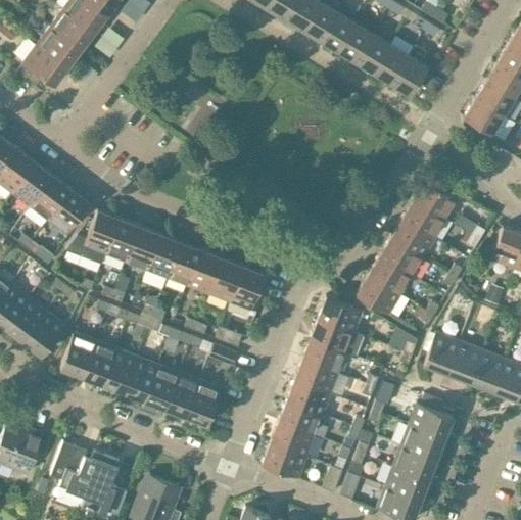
[(109,14),(89,0),(72,0),(64,9),(96,33),(109,14)]
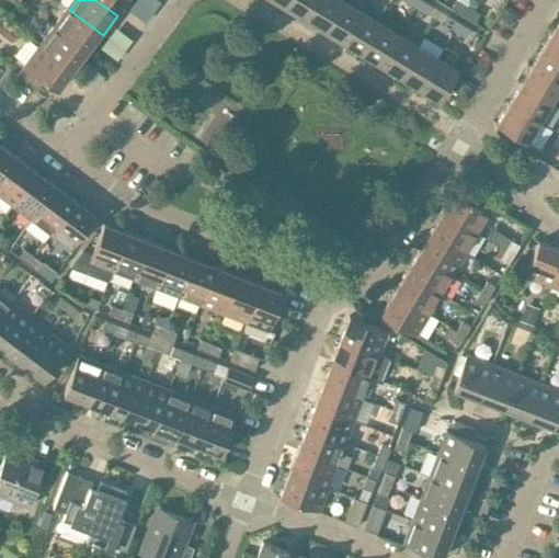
[(128,0),(95,0),(117,15),(128,0)]
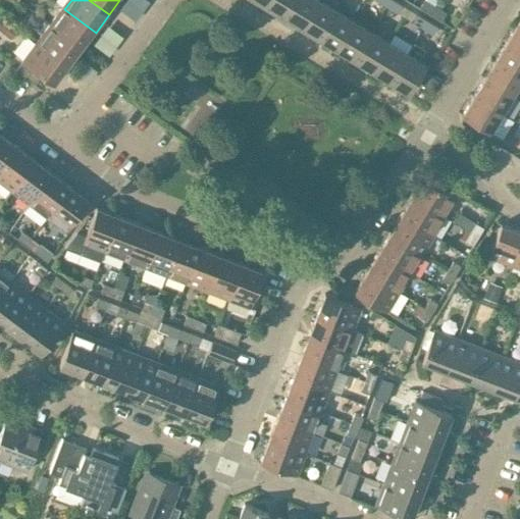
[(252,0),(267,9),(272,0),(252,0)]
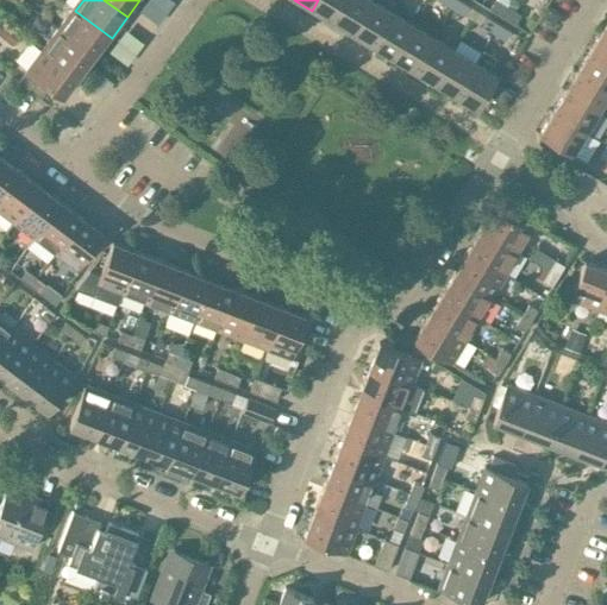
[(335,24),(349,0),(318,0),(312,11),(335,24)]
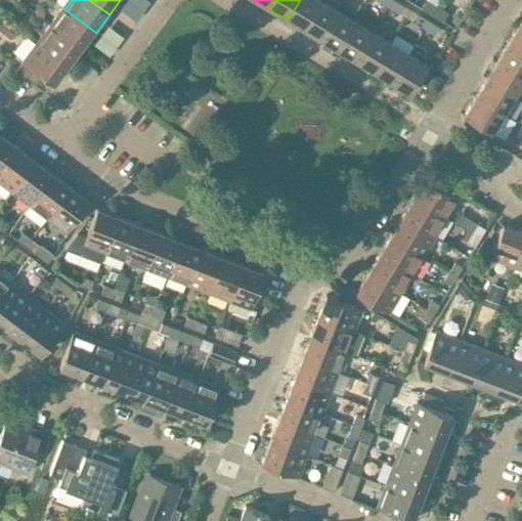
[(306,32),(323,4),(316,0),(300,0),(288,20),(306,32)]
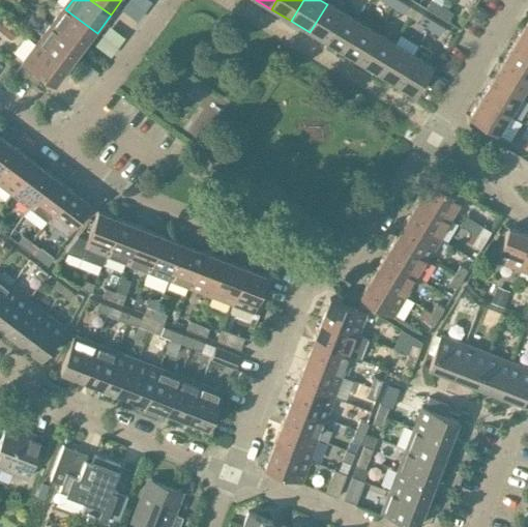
[(394,8),(399,1),(397,0),(383,0),(383,2),(394,8)]
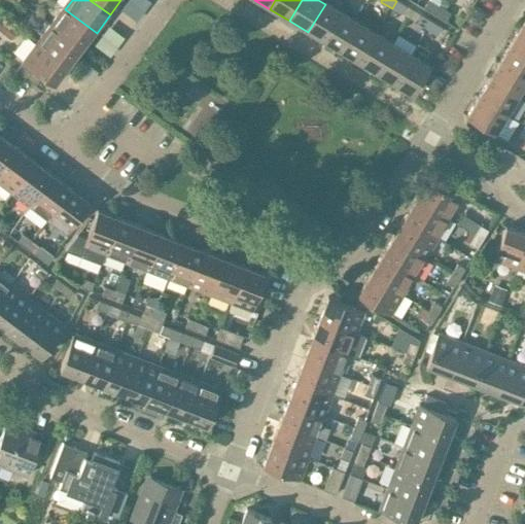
[(408,7),(396,1),(392,8),(403,15),(408,7)]
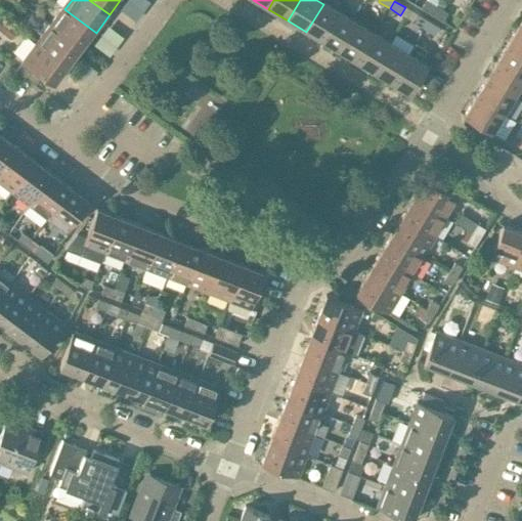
[(433,17),(438,9),(427,3),(422,10),(433,17)]
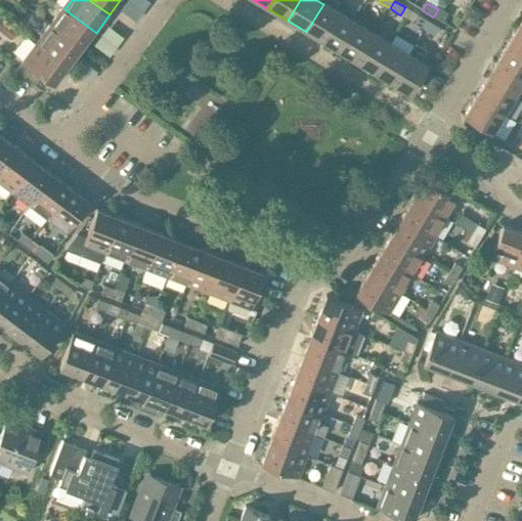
[(324,43),(342,15),(323,4),(306,32),(324,43)]
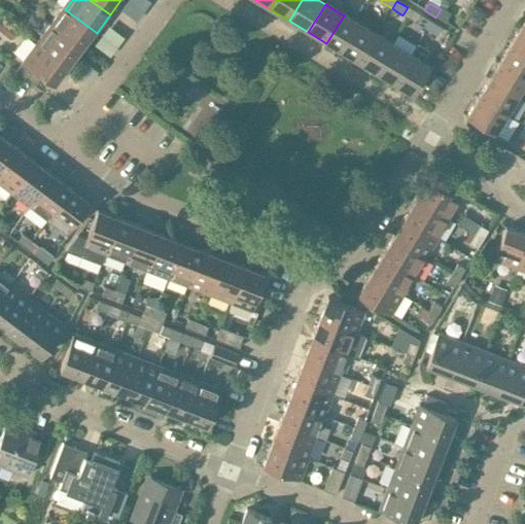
[(97,33),(65,9),(51,27),(83,50),(97,33)]
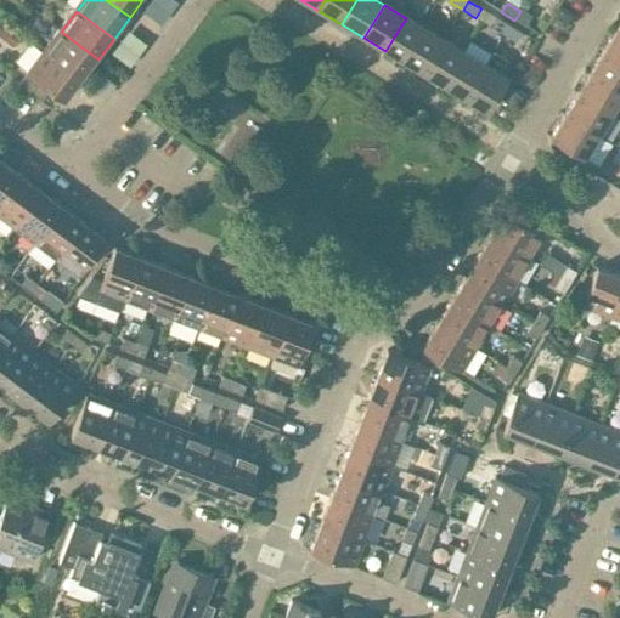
[(534,20),(520,11),(514,21),(528,28),(534,20)]
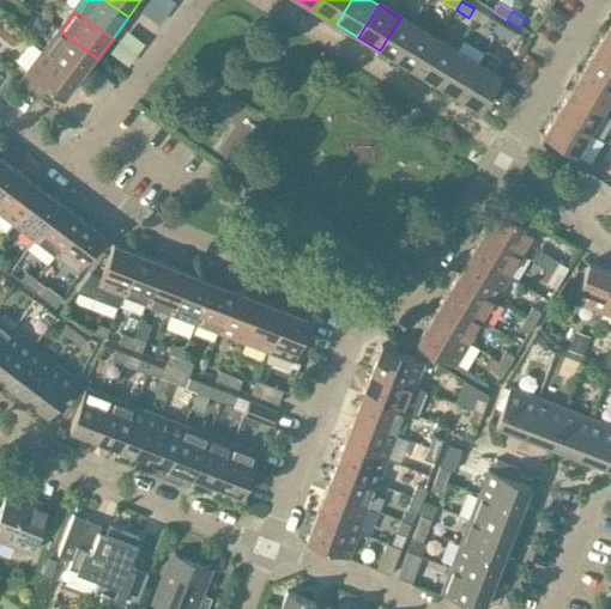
[(401,64),(422,31),(400,18),(380,50),(401,64)]
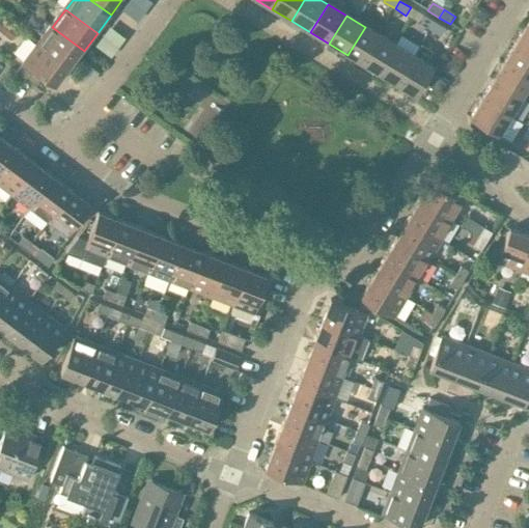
[(430,31),(436,23),(424,16),(420,24),(430,31)]
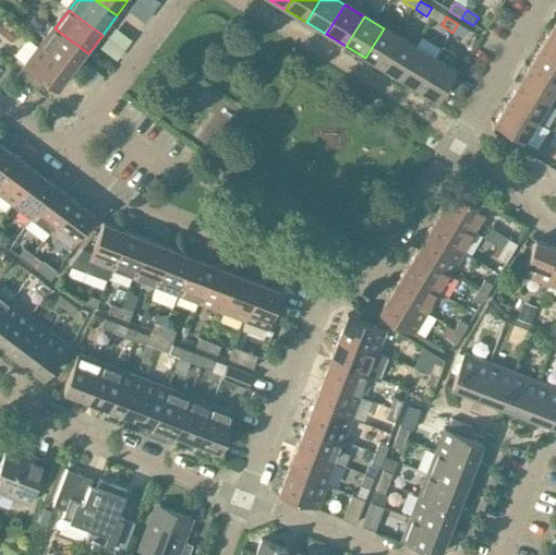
[(470,32),(458,24),(452,33),(464,39),(470,32)]
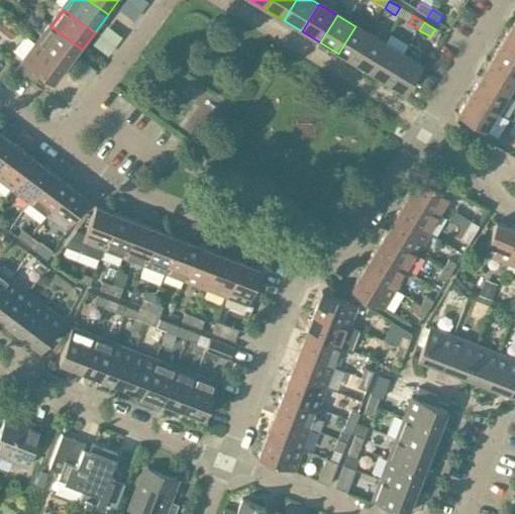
[(82,49),(50,26),(37,43),(69,67),(82,49)]
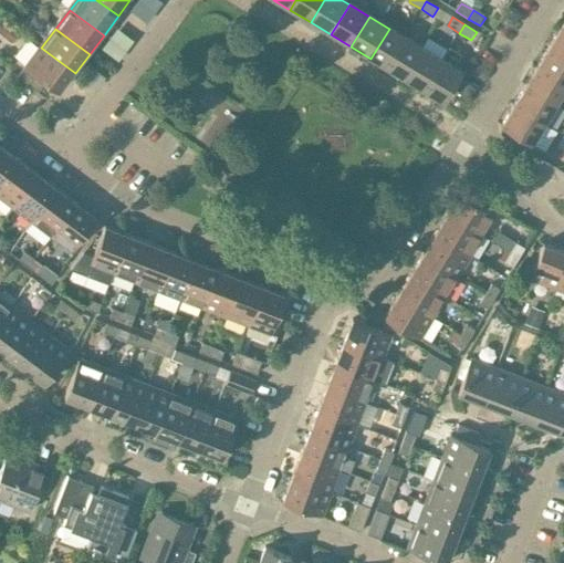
[(389,71),(408,40),(389,29),(371,59),(389,71)]
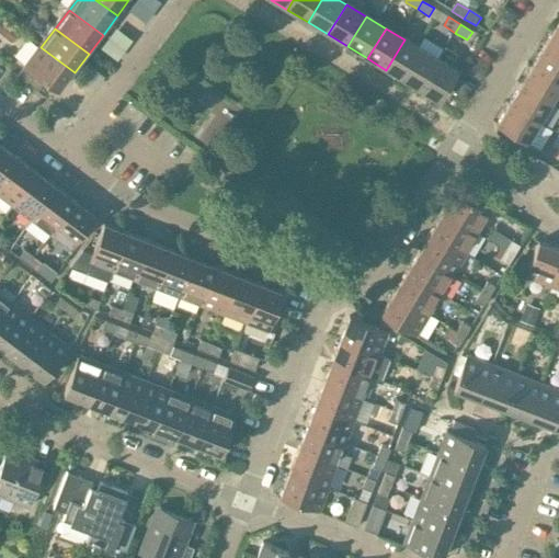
[(558,31),(557,30),(546,48),(558,57),(558,31)]
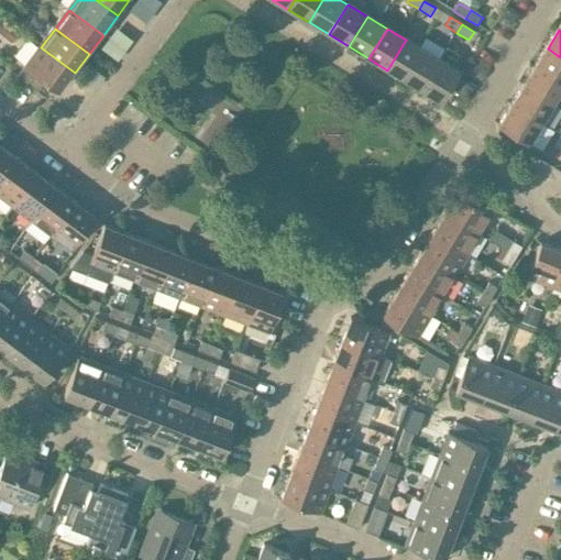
[(408,83),(427,52),(406,40),(387,70),(408,83)]
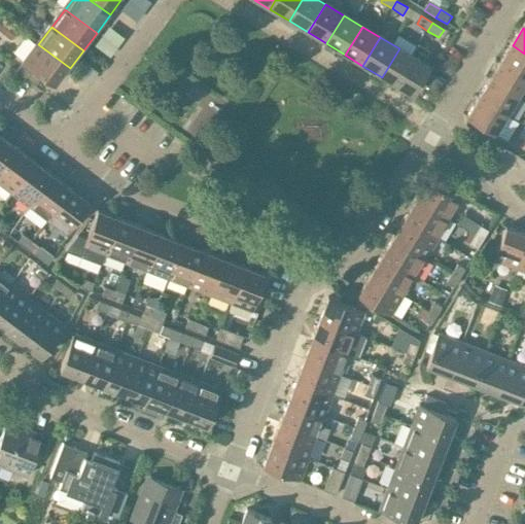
[(70,68),(38,44),(16,73),(37,88),(44,78),(56,86),(70,68)]
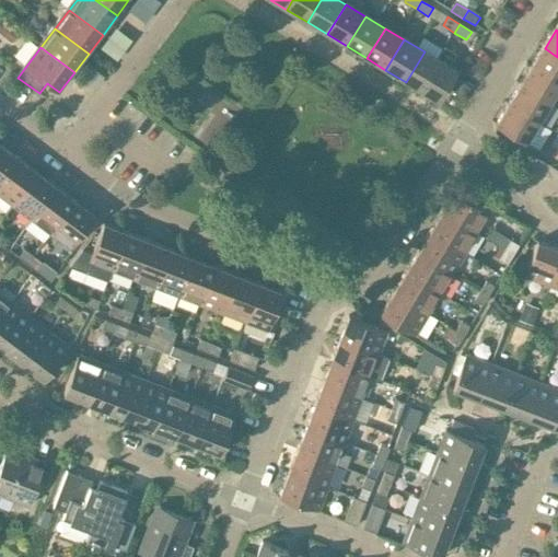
[(557,57),(545,48),(533,68),(557,83),(557,57)]
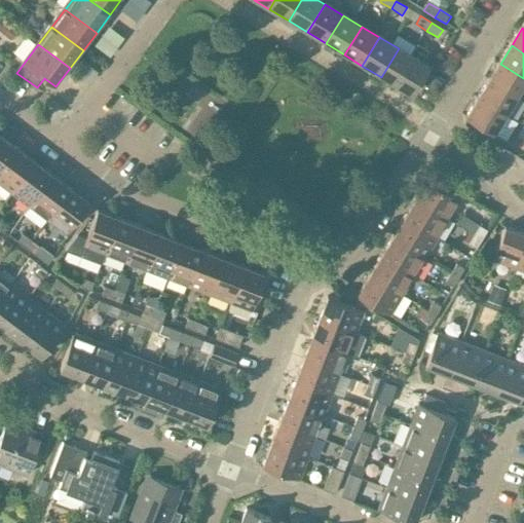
[(399,87),(416,60),(399,48),(381,77),(399,87)]
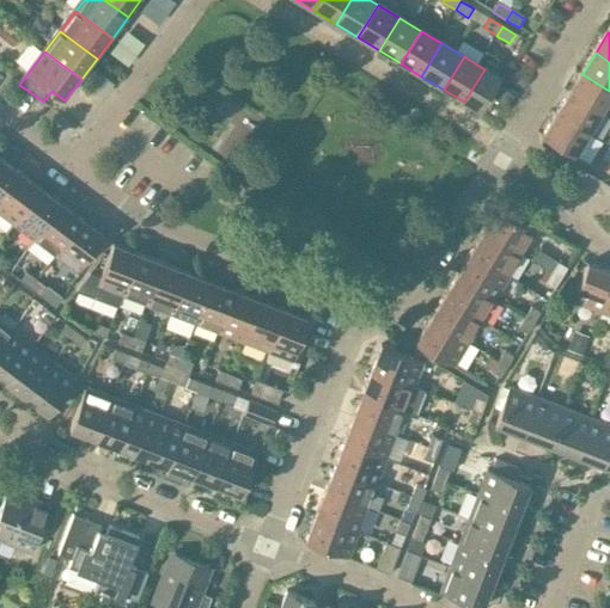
[(481,112),(500,79),(485,69),(464,102),(481,112)]
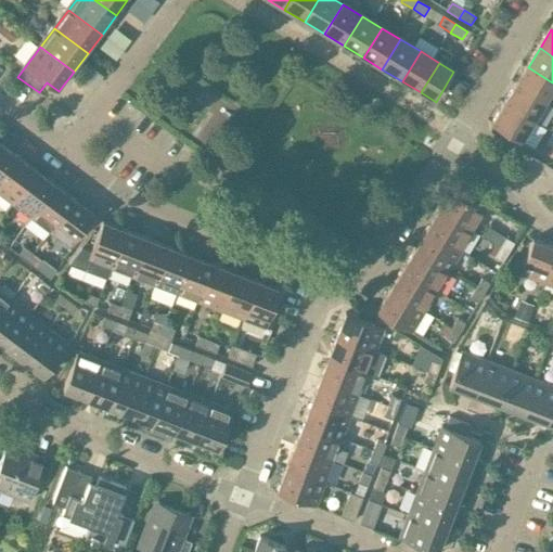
[(547,104),(552,93),(552,82),(528,67),(516,86),(547,104)]
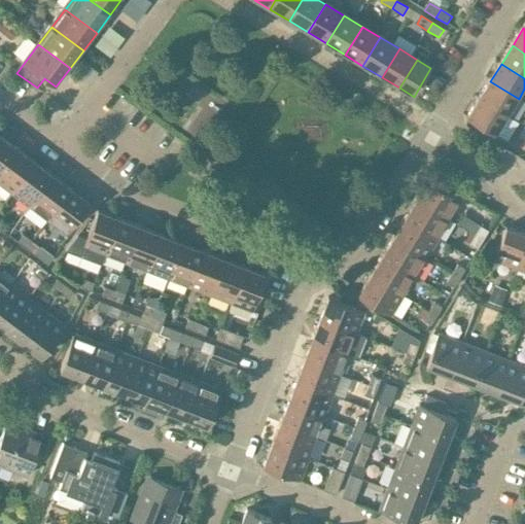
[(506,118),(519,99),(490,81),(479,101),(506,118)]
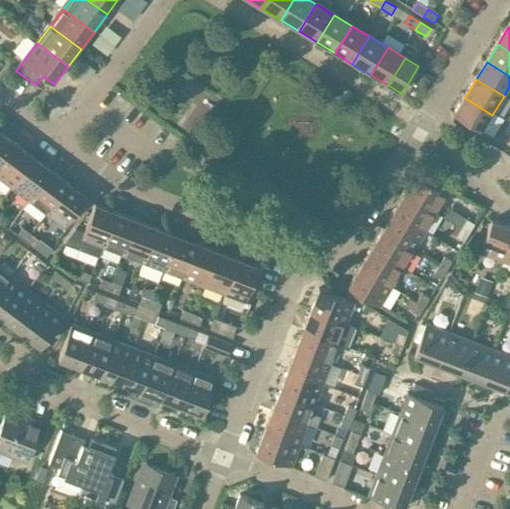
[(194,83),(183,95),(201,111),(212,99),(194,83)]
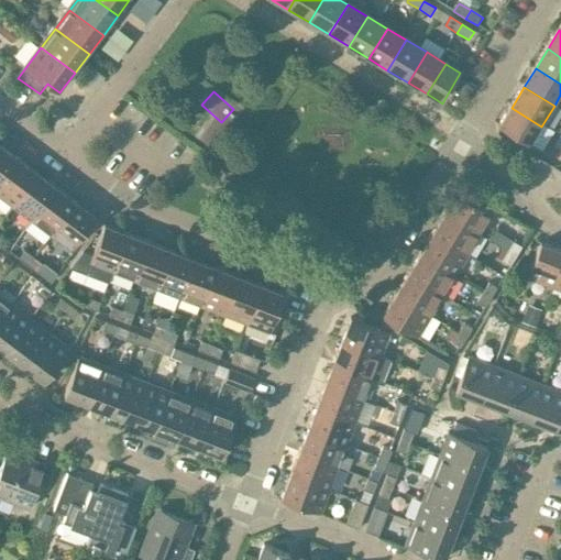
[(530,145),(541,127),(512,108),(501,127),(530,145)]
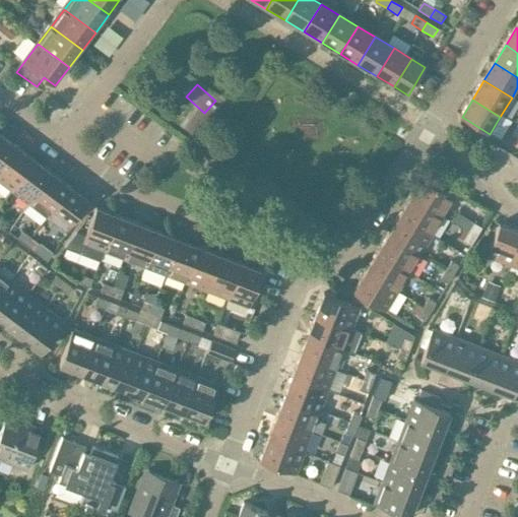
[(0,173),(18,149),(1,136),(0,136),(0,173)]
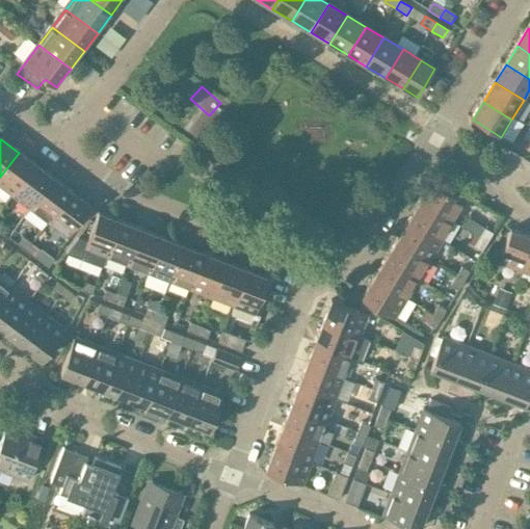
[(0,187),(14,197),(36,166),(19,153),(0,177),(0,187)]
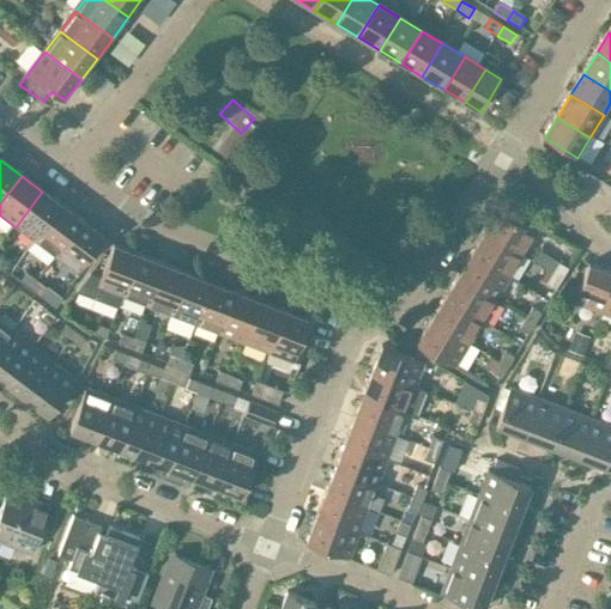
[(36,243),(64,207),(42,192),(16,227),(36,243)]
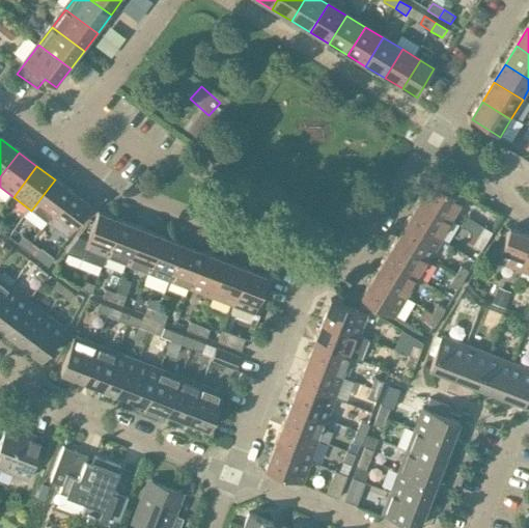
[(55,179),(31,211),(49,224),(73,193),(55,179)]
